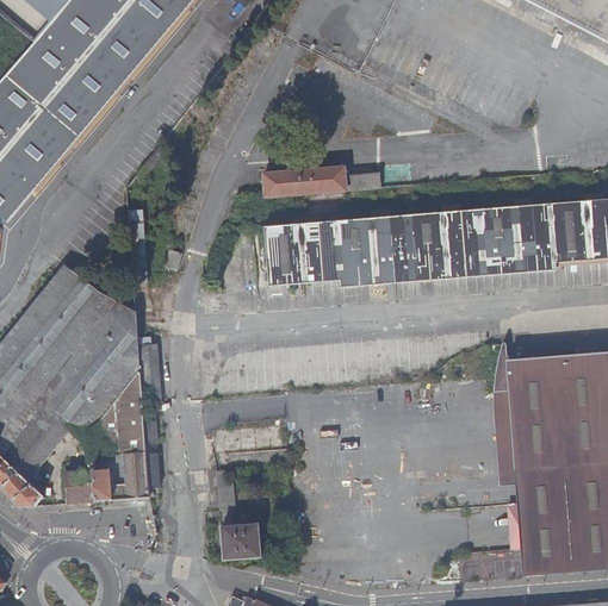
[(0,13),(7,20),(32,41),(66,0),(0,0),(0,13)]
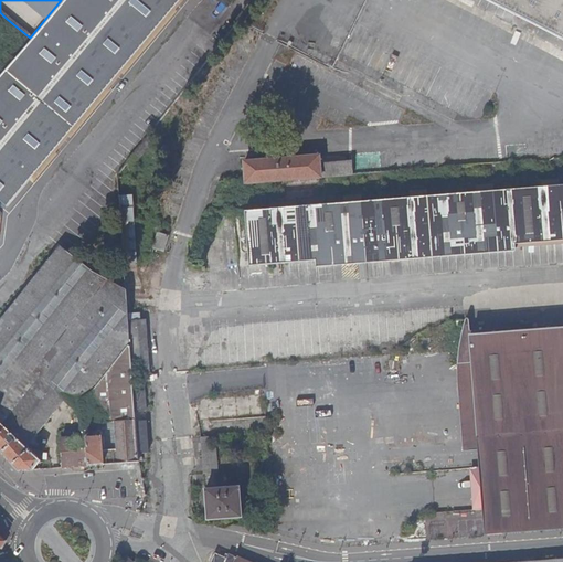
[(61,0),(30,38),(4,69),(72,125),(104,87),(125,63),(168,11),(177,0),(61,0)]
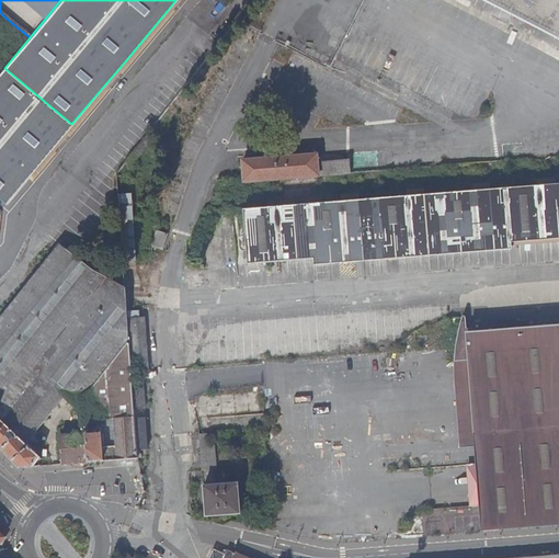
[(493,0),(558,33),(558,0),(493,0)]
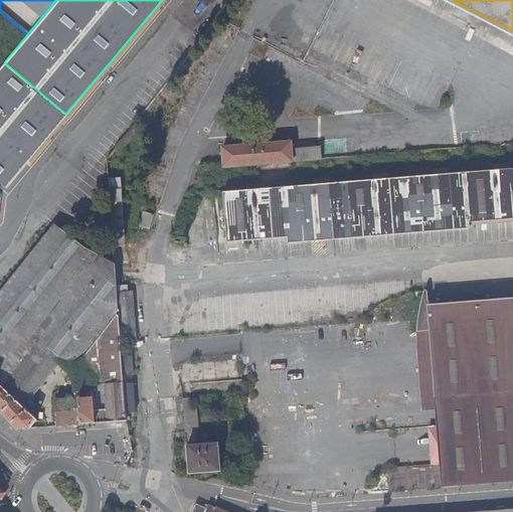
[(4,62),(3,63),(0,67),(0,179),(6,184),(65,114),(4,62)]
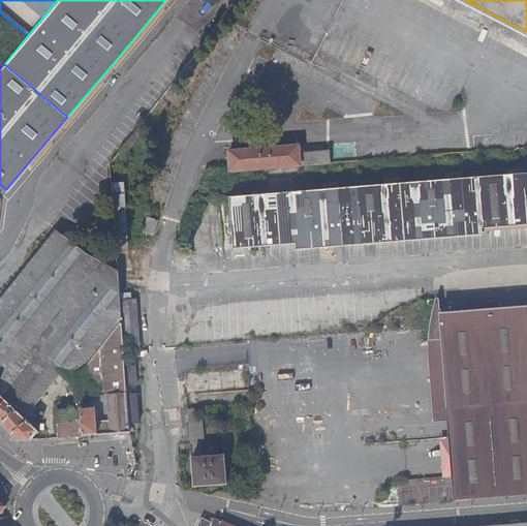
[(301,142),(229,149),(230,166),(330,157),(329,146),(302,148),(301,142)]
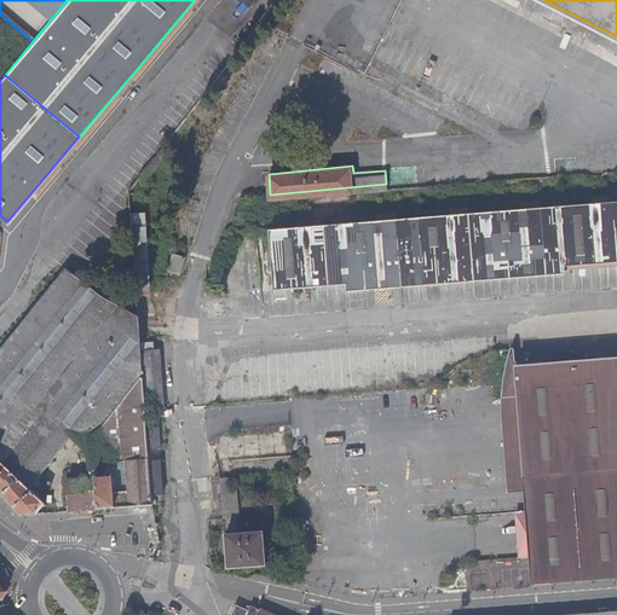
[(616,260),(616,201),(267,230),(272,290),(616,260)]
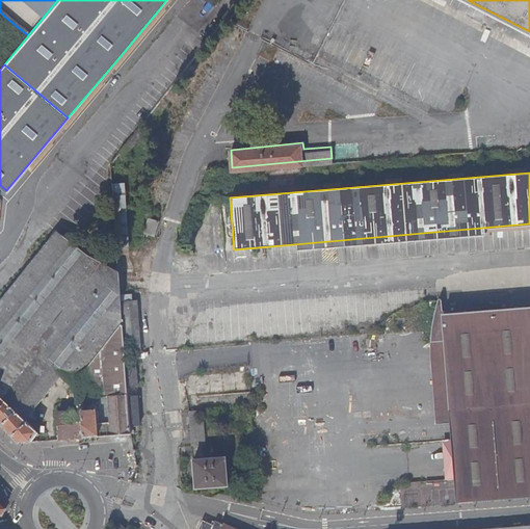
[(158,220),(149,217),(144,232),(153,234),(158,220)]
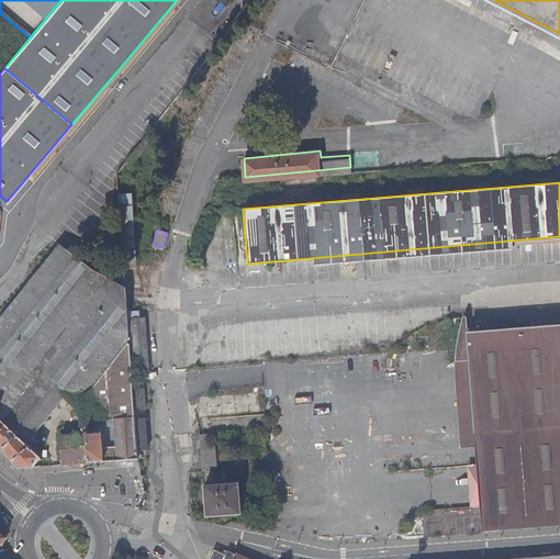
[(0,410),(33,369),(65,394),(78,404),(81,400),(129,341),(124,287),(89,268),(58,243),(0,315),(0,410)]
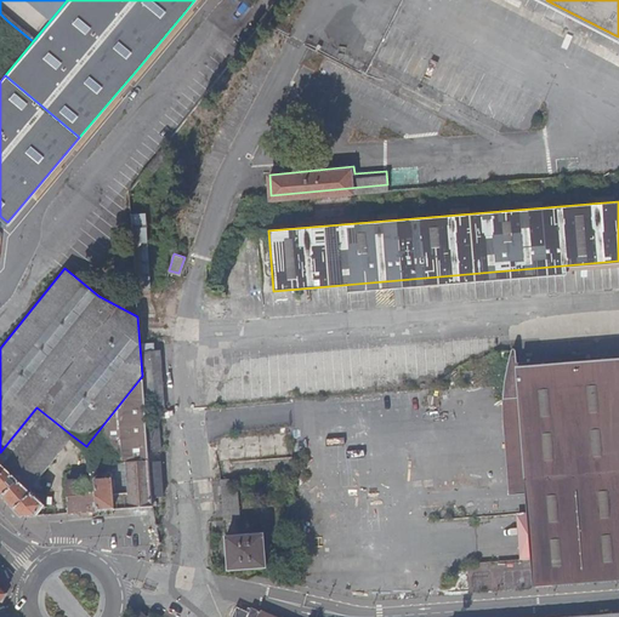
[(152,342),(142,343),(143,350),(141,350),(146,409),(163,407),(158,349),(152,349),(152,342)]
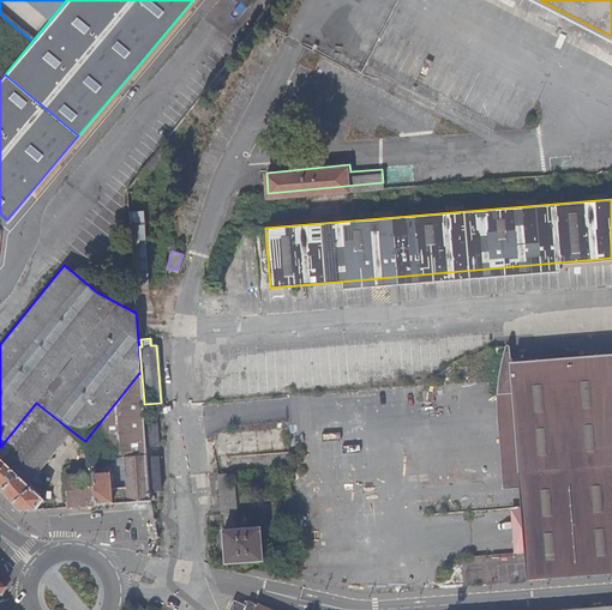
[(521,503),(525,549),(528,577),(611,569),(611,356),(592,358),(591,355),(575,352),(549,349),(532,350),(516,351),(515,354),(509,355),(508,345),(505,340),(501,348),(498,361),(496,380),(495,392),(510,391),(520,488),(521,503)]
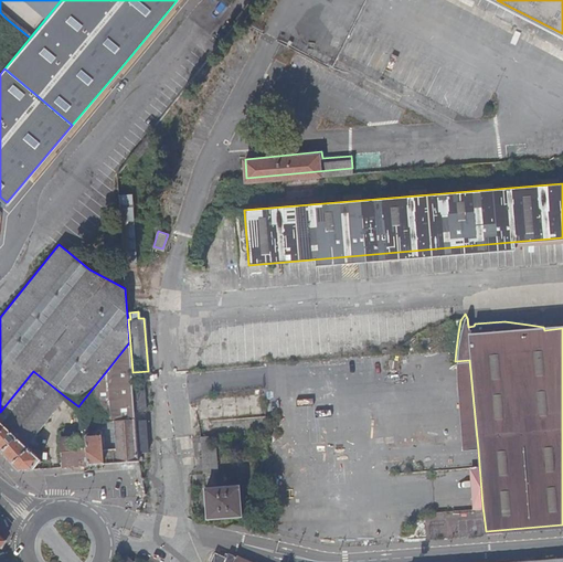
[(82,402),(85,430),(95,430),(101,428),(101,422),(114,421),(135,419),(134,409),(131,381),(129,342),(82,402)]
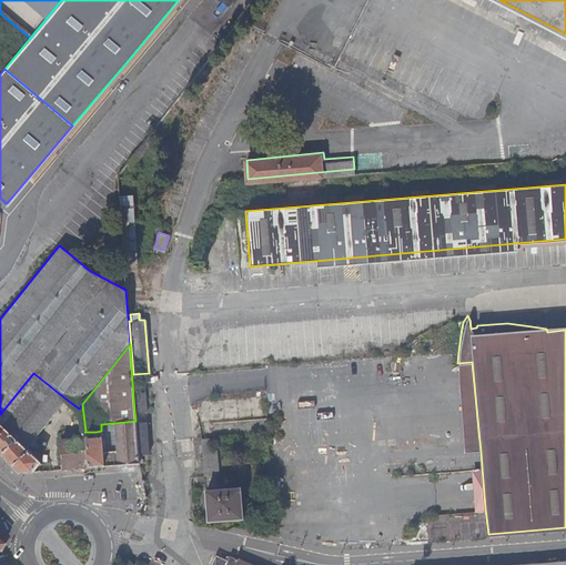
[(472,362),(457,363),(463,453),(481,452),(472,362)]
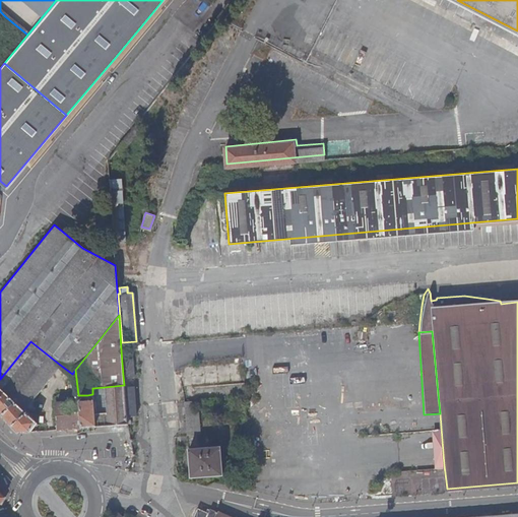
[(15,403),(23,410),(60,365),(30,341),(0,379),(0,388),(12,400),(15,403)]
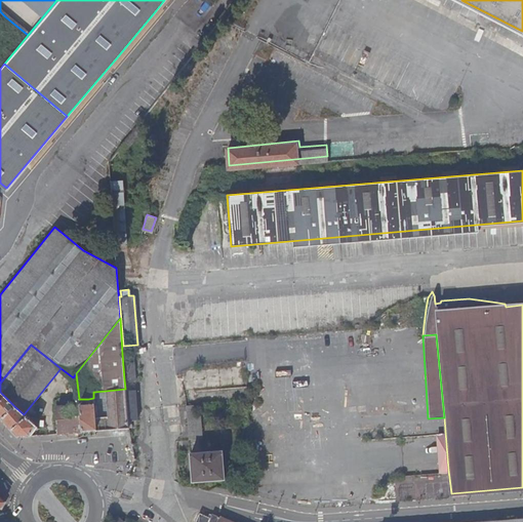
[(122,354),(124,379),(133,378),(131,354),(122,354)]
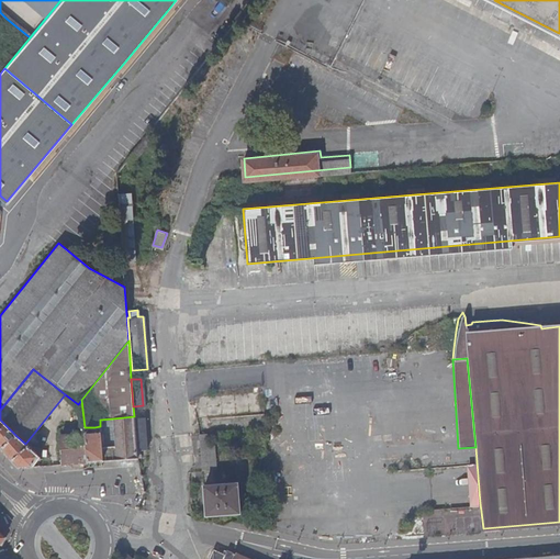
[(105,460),(137,457),(134,416),(113,418),(115,445),(105,446),(105,454),(105,460)]
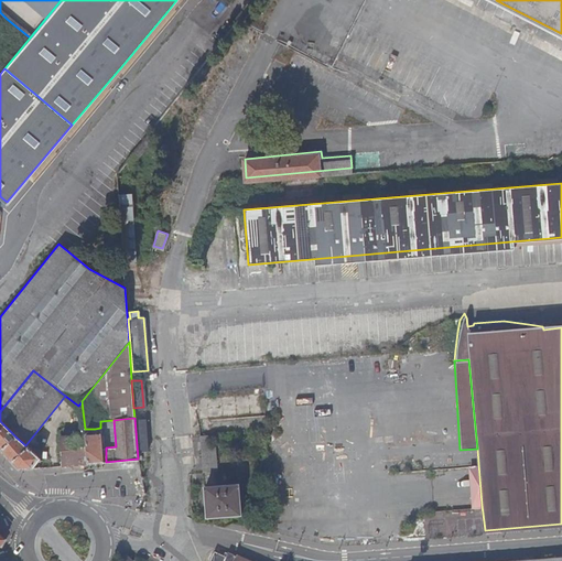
[(134,418),(138,459),(141,457),(139,450),(146,450),(143,418),(134,418)]
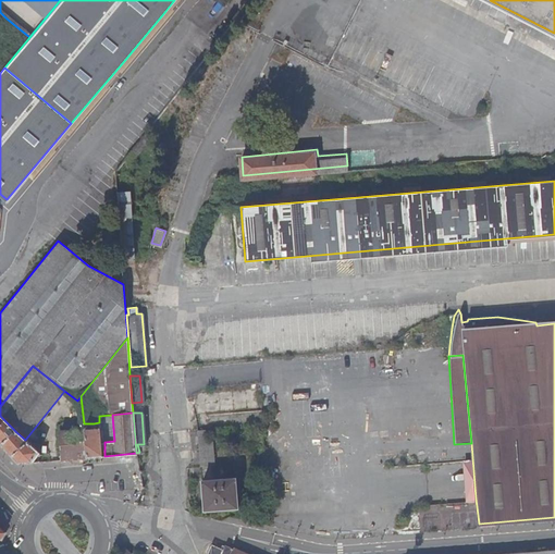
[(102,422),(105,442),(114,441),(112,415),(99,416),(99,422),(102,422)]
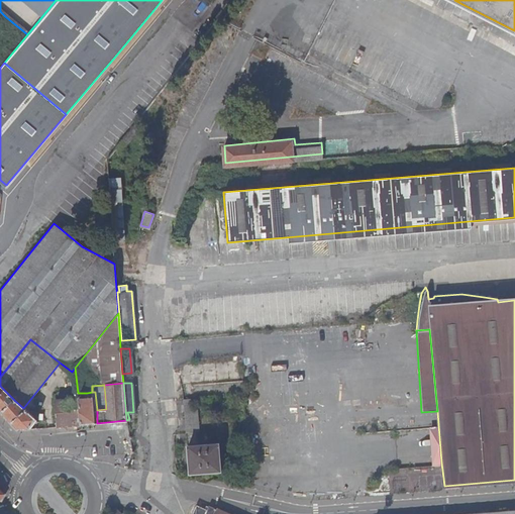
[(16,429),(28,428),(35,420),(23,408),(15,401),(13,404),(10,400),(12,398),(0,386),(0,412),(1,413),(16,429)]
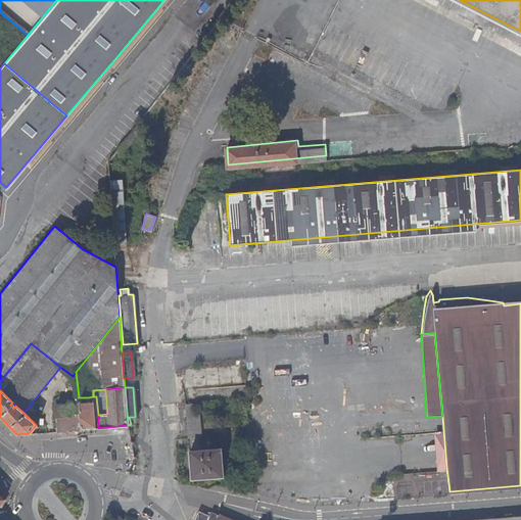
[(79,404),(81,429),(98,428),(98,422),(98,415),(94,416),(93,399),(91,399),(91,403),(88,403),(88,397),(79,397),(79,404)]
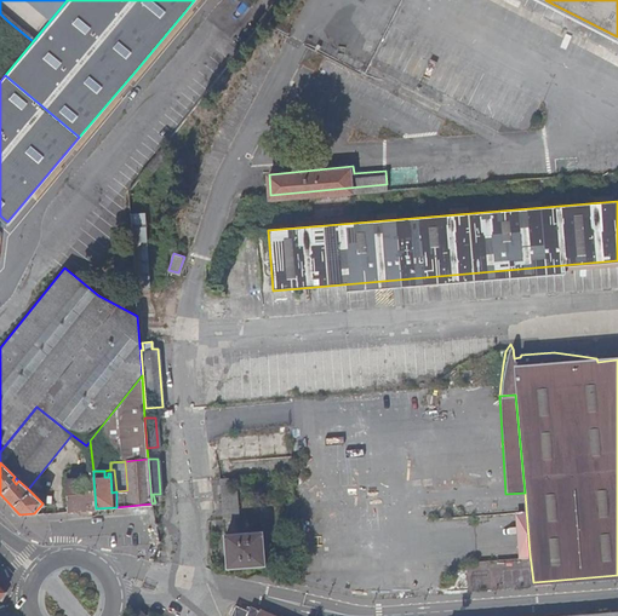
[(66,481),(69,511),(96,508),(93,478),(66,481)]
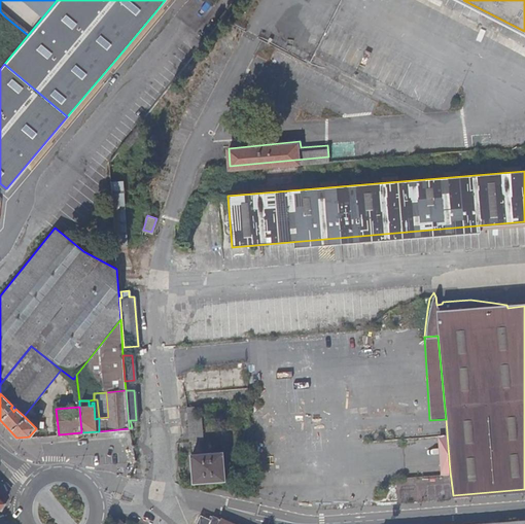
[(200,408),(186,409),(189,443),(204,442),(200,408)]
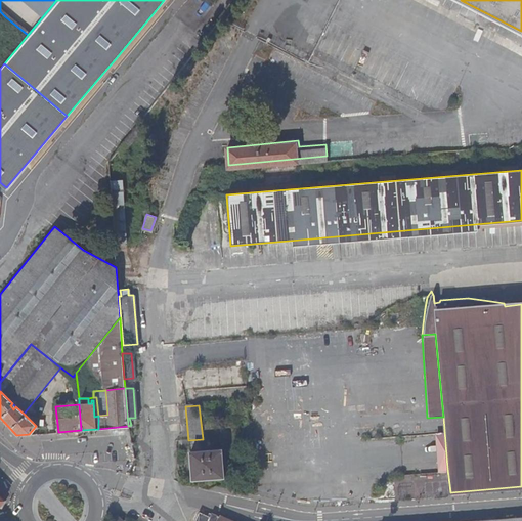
[(438,470),(447,469),(444,430),(434,430),(435,433),(438,470)]
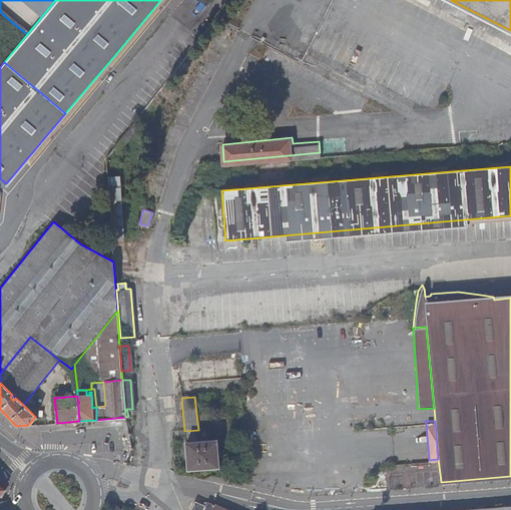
[(215,441),(184,443),(186,471),(217,469),(215,441)]
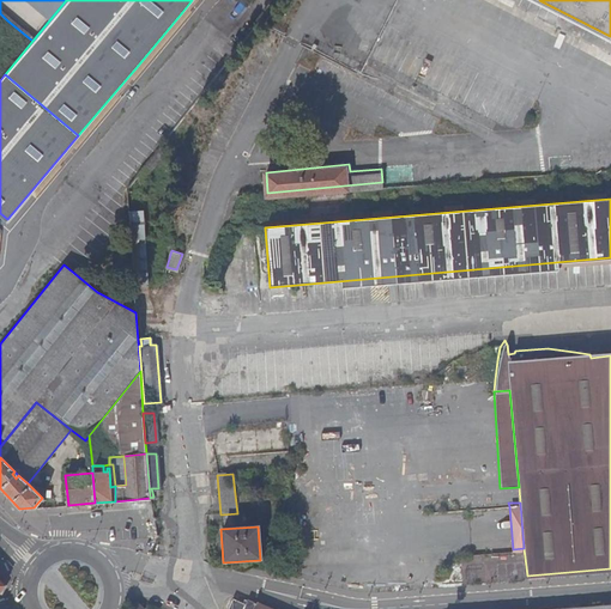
[(244,603),(231,597),(227,608),(225,608),(242,608),(244,603)]
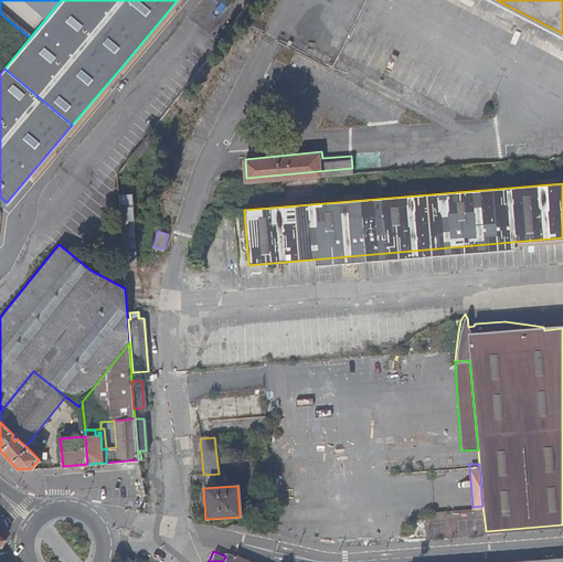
[(224,561),(232,561),(235,557),(227,552),(223,561),(224,561)]
